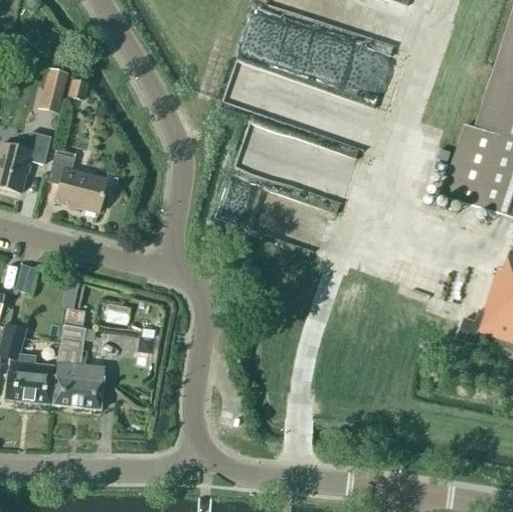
[(512,18),(478,128),(469,125),(446,195),(512,216),(512,248),(505,269),(500,267),(486,310),(481,308),(477,320),(466,317),(459,338),(475,344),(479,330),(512,341),(512,18)]
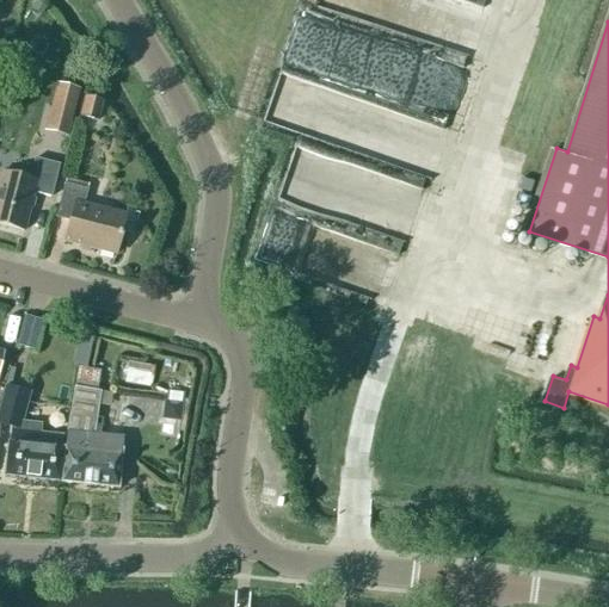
[(55,95),(51,110),(69,115),(73,116),(80,86),(59,81),(55,95)]
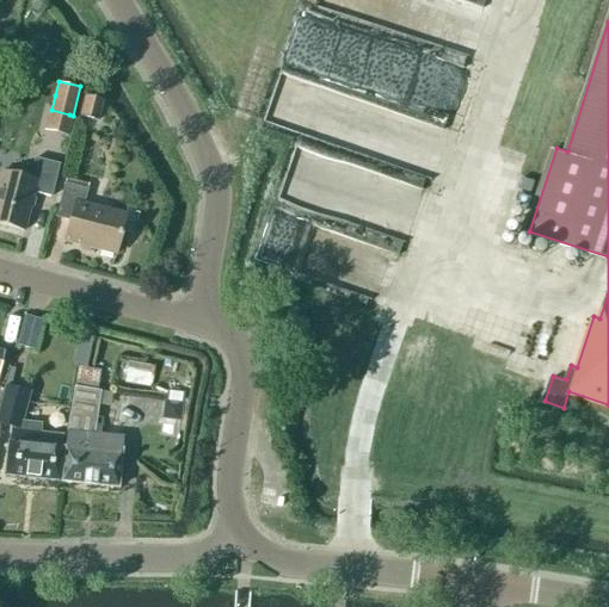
[(80,115),(98,119),(104,98),(86,93),(80,115)]
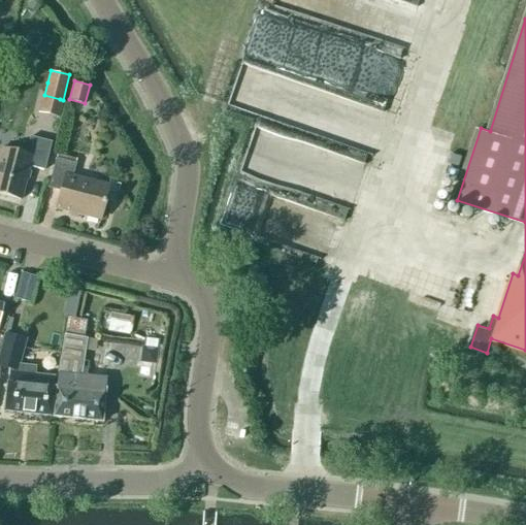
[(258,125),(245,171),(295,185),(307,138),(258,125)]
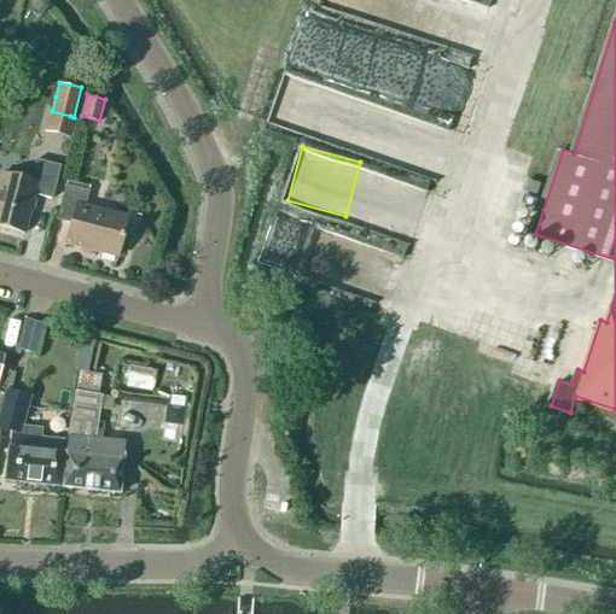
[(32,179),(3,171),(0,179),(0,223),(25,231),(35,192),(53,197),(62,164),(36,158),(32,179)]
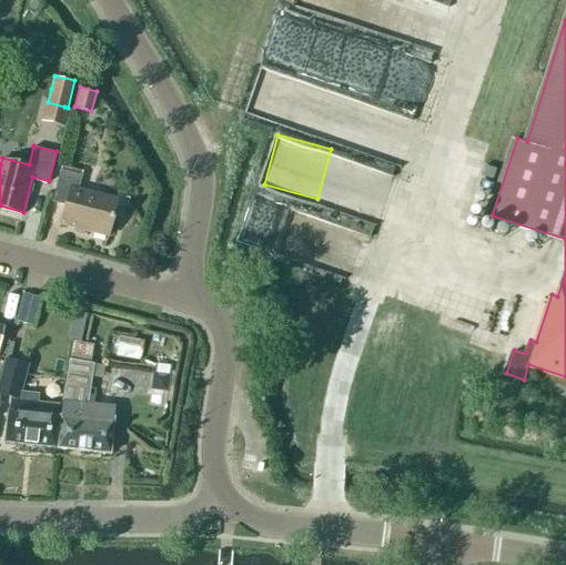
[(61,222),(109,234),(119,198),(79,188),(82,173),(61,168),(53,200),(66,203),(61,222)]
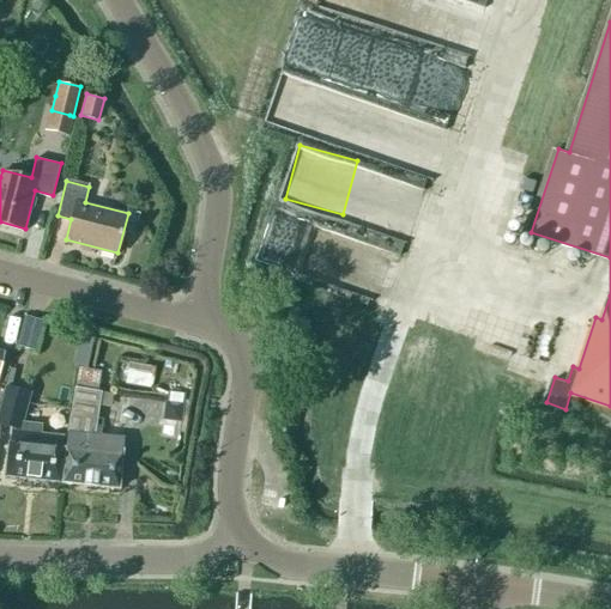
[(20,342),(38,346),(44,315),(26,311),(20,342)]
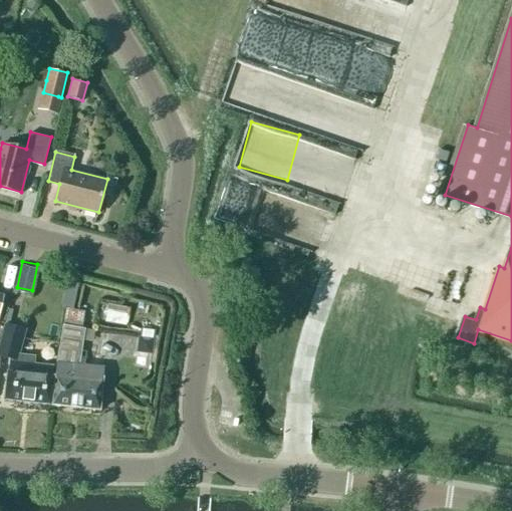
[(131,306),(109,302),(106,318),(128,322),(131,306)]
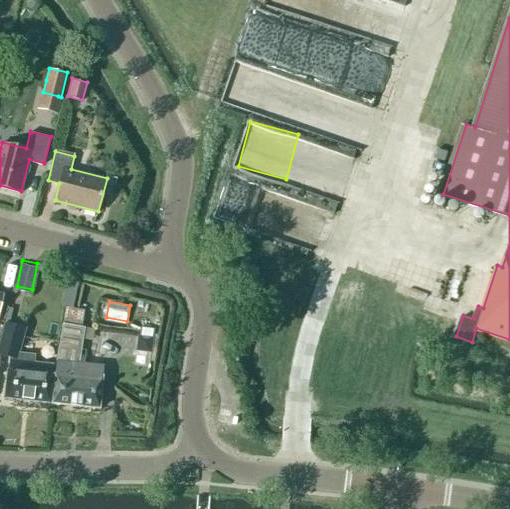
[(80,362),(86,326),(82,325),(85,309),(67,305),(58,360),(57,360),(52,402),(100,407),(104,365),(80,362)]
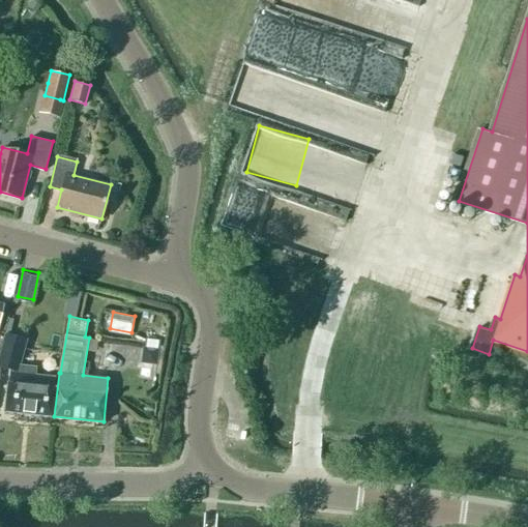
[(5,335),(0,353),(0,364),(12,368),(10,383),(8,382),(5,410),(52,415),(56,377),(36,375),(37,366),(21,363),(27,339),(5,335)]
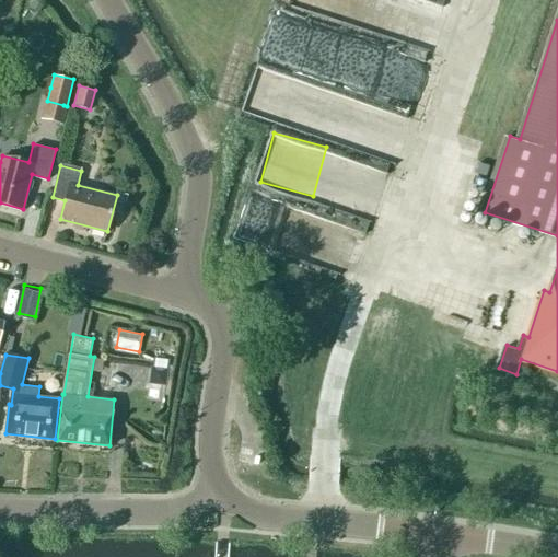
[(167,384),(170,367),(157,366),(153,366),(151,364),(150,375),(149,382),(165,384),(167,384)]
